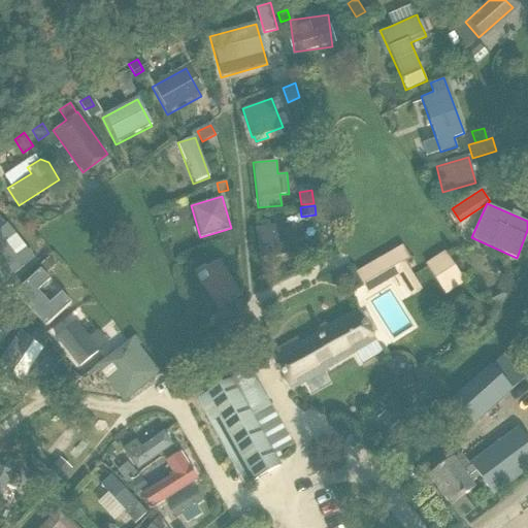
[(298,253),(294,222),(255,227),(259,259),(298,253)]
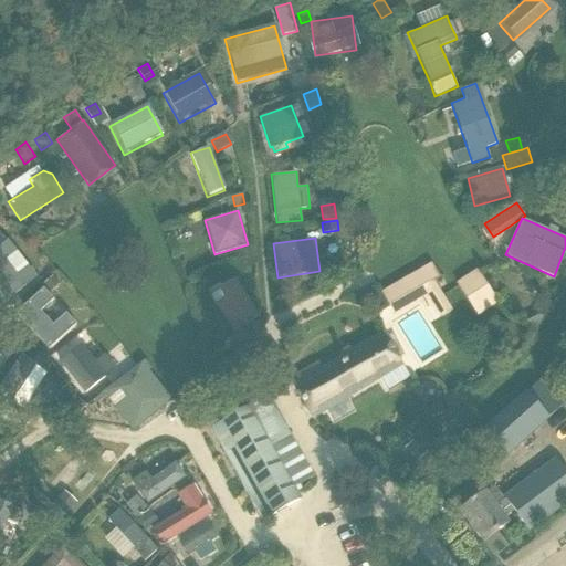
[(0,303),(37,275),(7,239),(0,244),(0,303)]
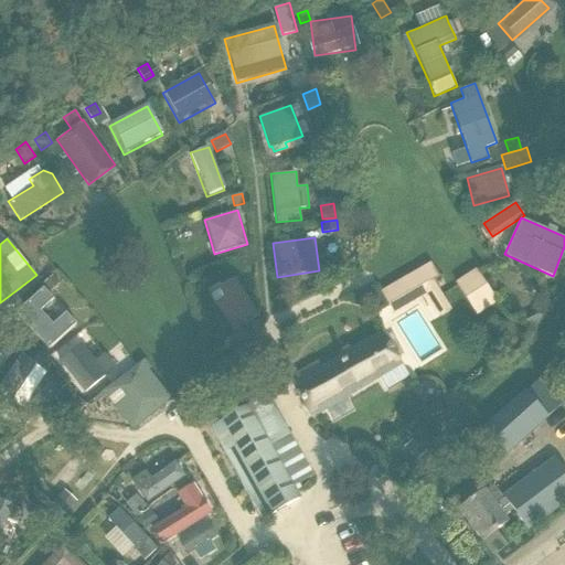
[(430,264),(381,292),(388,307),(423,287),(440,317),(450,311),(433,280),(438,277),(430,264)]
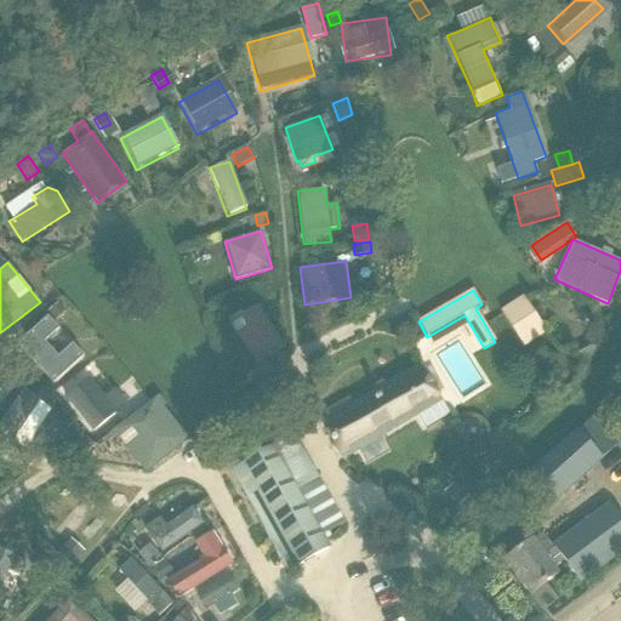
[(523,294),(499,309),(523,346),(546,330),(523,294)]
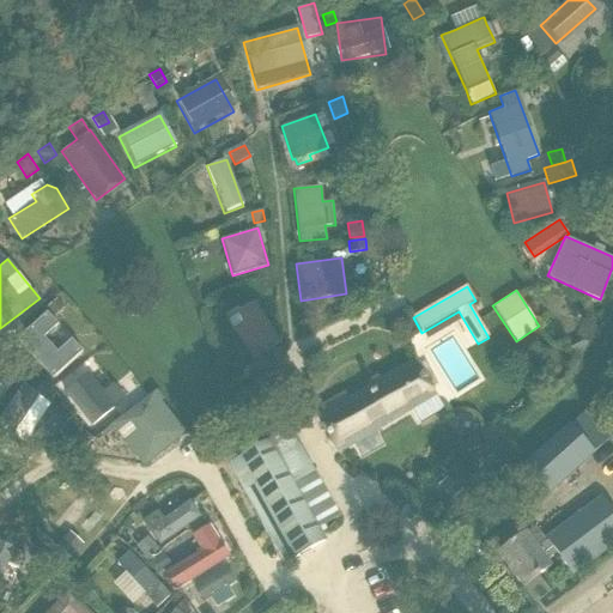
[(55,316),(64,309),(56,301),(48,309),(55,316)]
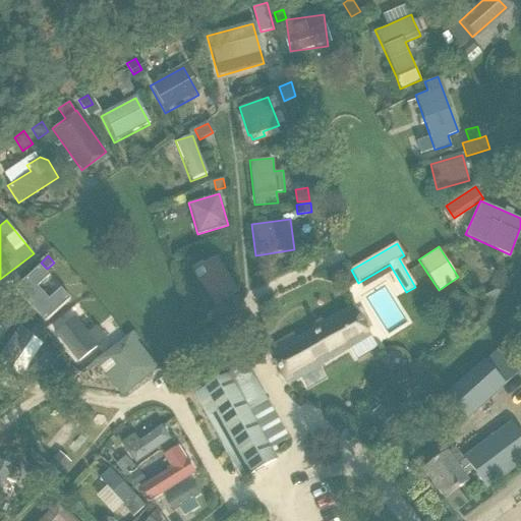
[(238,291),(217,257),(206,265),(200,264),(195,266),(194,272),(216,304),(238,291)]
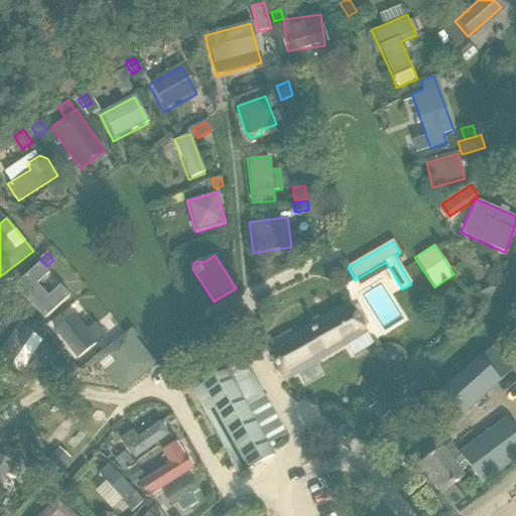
[(39,262),(14,285),(44,319),(70,296),(60,286),(49,296),(36,283),(49,273),(39,262)]
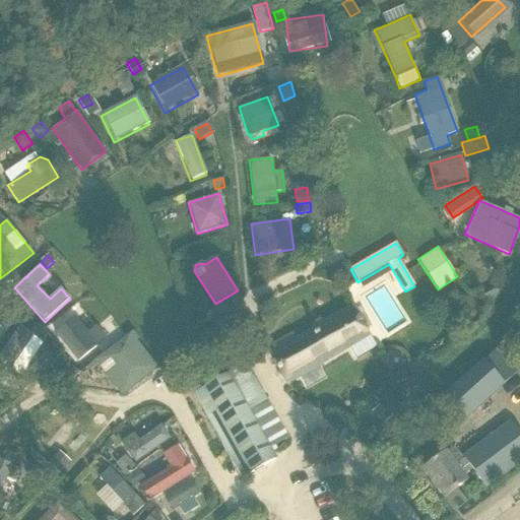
[(293,332),(264,349),(287,385),(350,347),(356,359),(376,347),(370,336),(360,319),(351,305),(296,338),(293,332)]
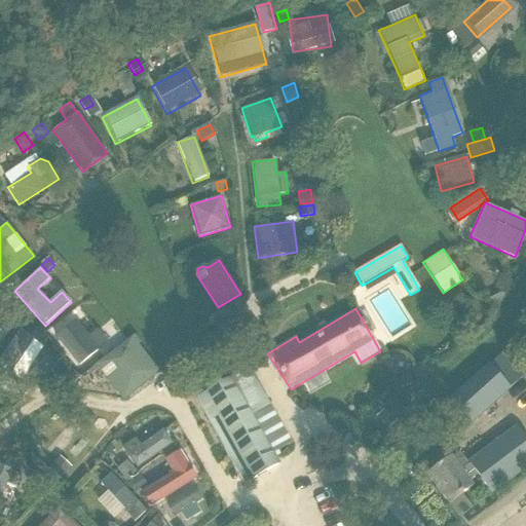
[(193,313),(192,323),(205,325),(207,314),(193,313)]
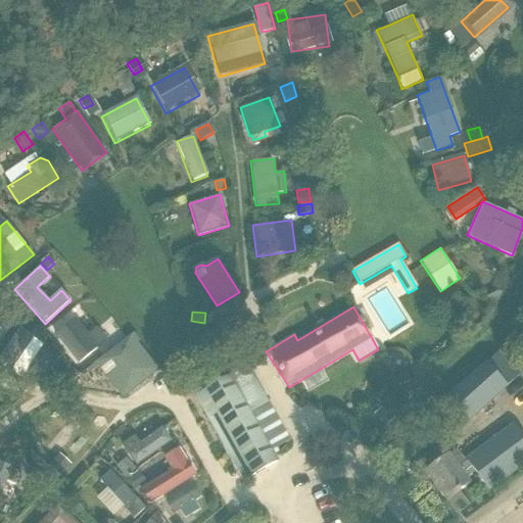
[(91,351),(68,323),(50,338),(72,367),(91,351)]
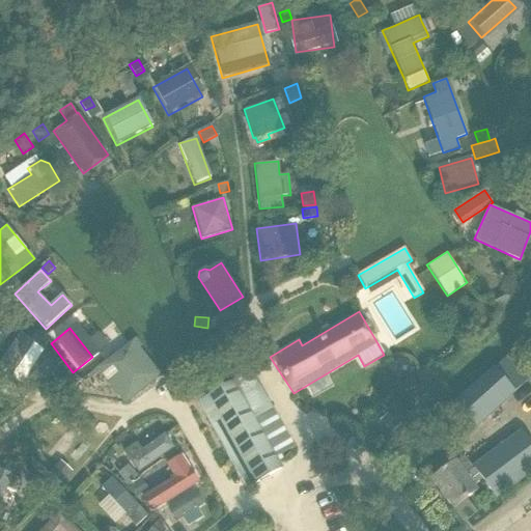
[(119,333),(108,342),(115,352),(128,342),(119,333)]
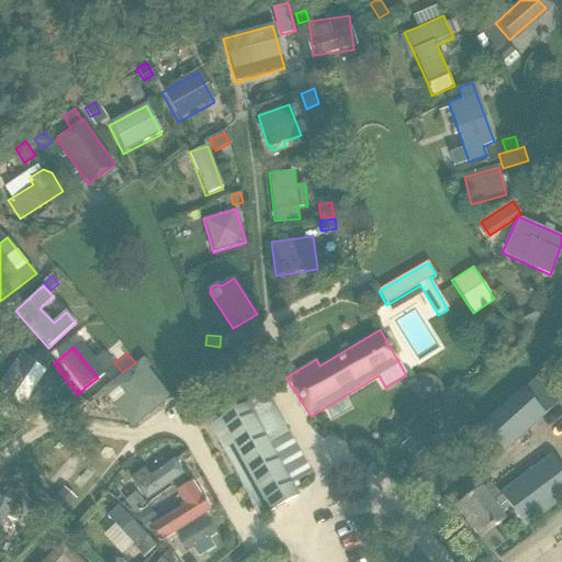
[(170,396),(158,383),(150,389),(138,374),(147,368),(141,359),(101,390),(128,426),(133,426),(170,396)]
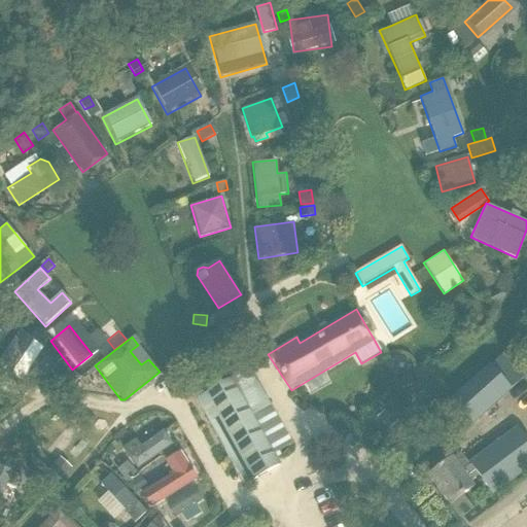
[(22,380),(42,346),(32,340),(11,374),(22,380)]
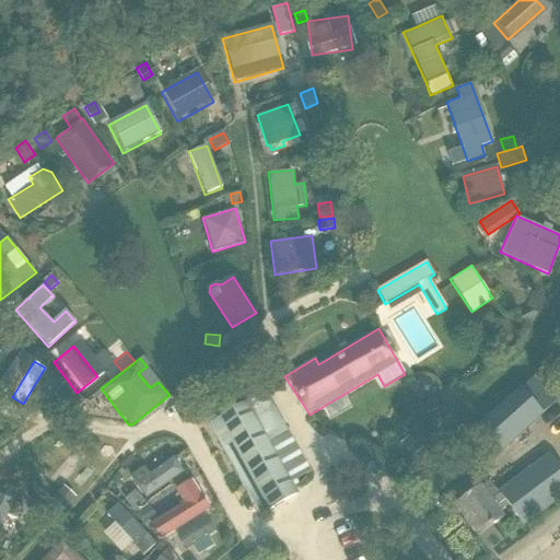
[(480,426),(502,451),(556,403),(534,378),(480,426)]
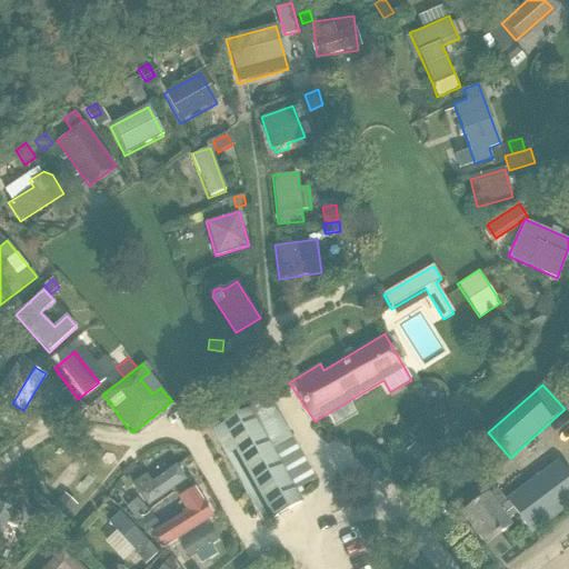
[(63,389),(53,401),(62,408),(72,397),(63,389)]
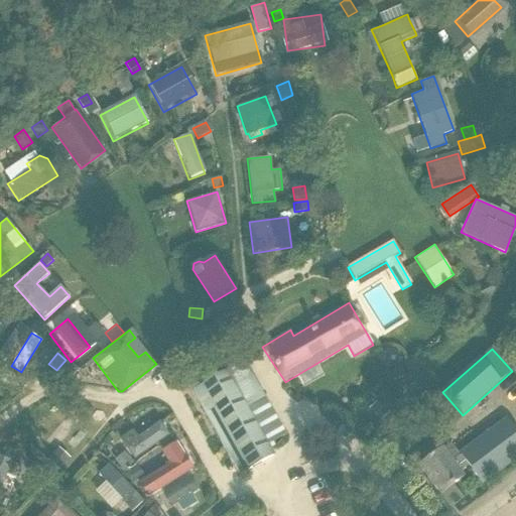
[(184,378),(240,475),(273,456),(246,407),(264,397),(244,362),(225,372),(218,359),(184,378)]
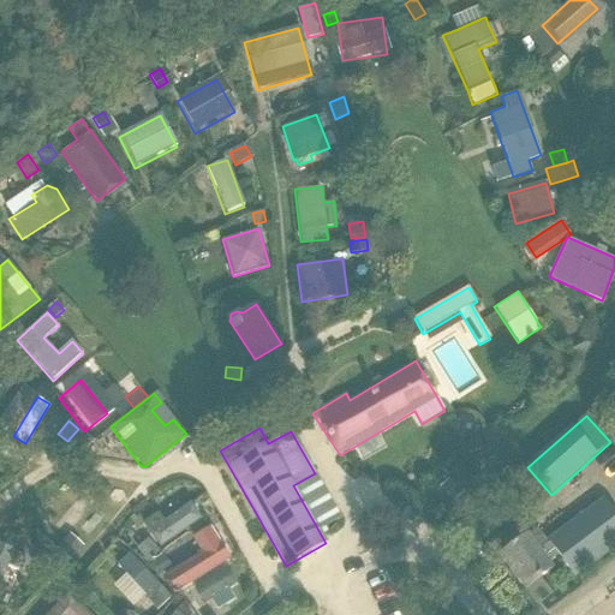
[(87,437),(81,433),(70,446),(78,453),(83,448),(83,441),(87,437)]
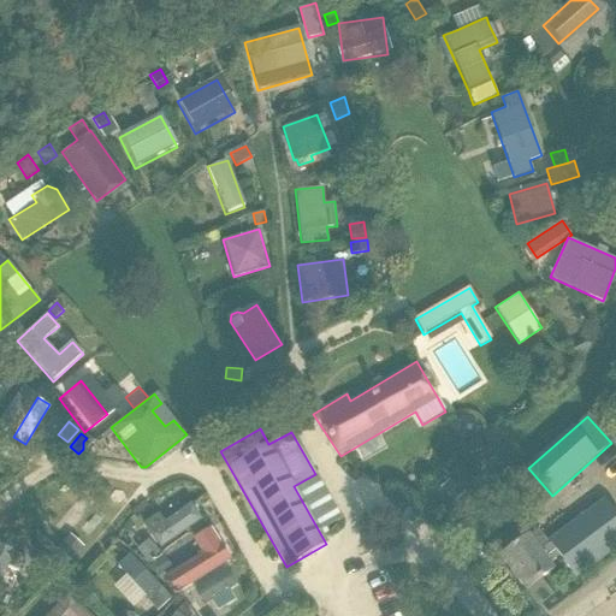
[(452,479),(444,486),(457,501),(466,492),(452,479)]
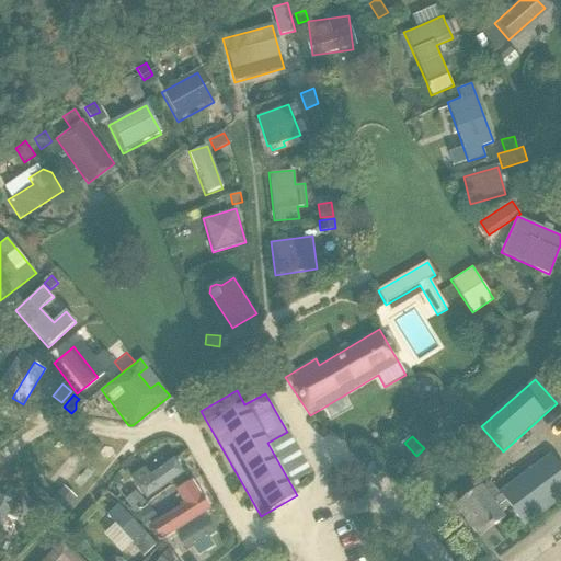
[(541,514),(560,499),(560,470),(550,456),(499,494),(501,496),(491,503),(481,489),(455,508),(478,539),(504,519),(500,515),(510,507),(524,527),(541,514)]
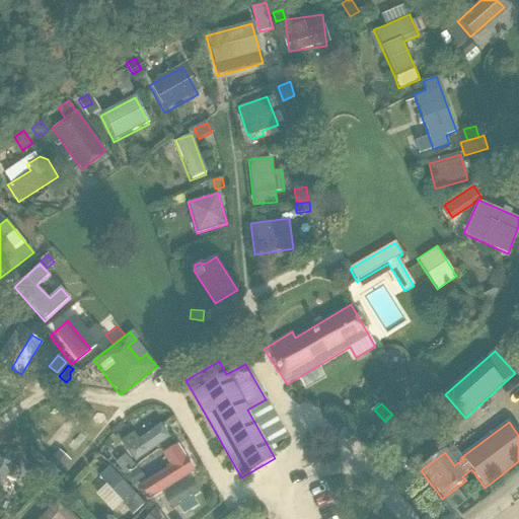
[(133,436),(120,445),(135,466),(170,441),(161,428),(139,444),(133,436)]
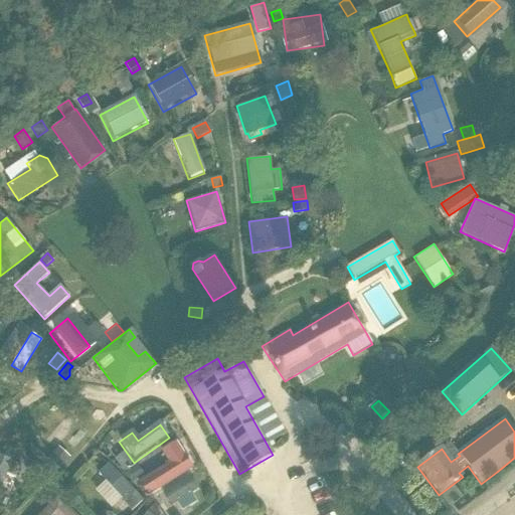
[(161,451),(169,461),(140,480),(148,496),(193,469),(176,441),(161,451)]
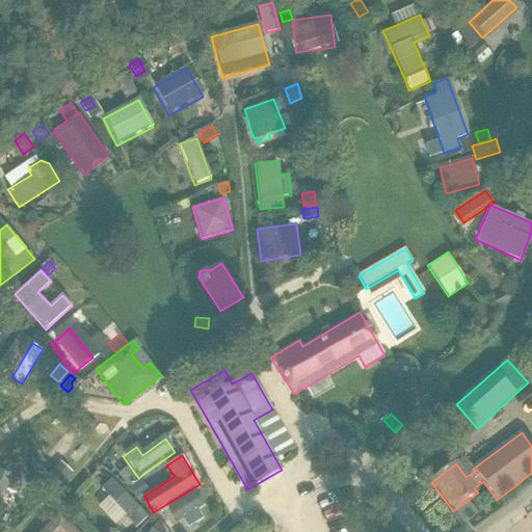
[(57,464),(47,475),(59,486),(69,476),(57,464)]
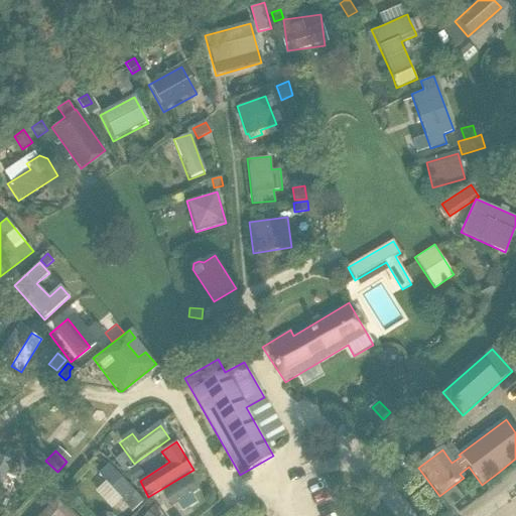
[(123,453),(114,462),(123,473),(133,464),(123,453)]
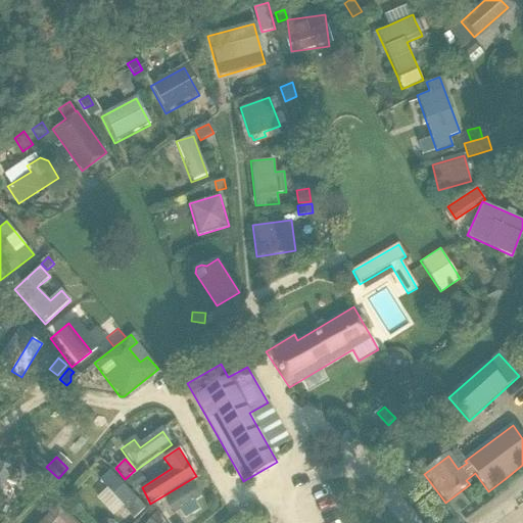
[(0,465),(0,500),(7,483),(14,485),(18,474),(12,471),(12,470),(0,465)]
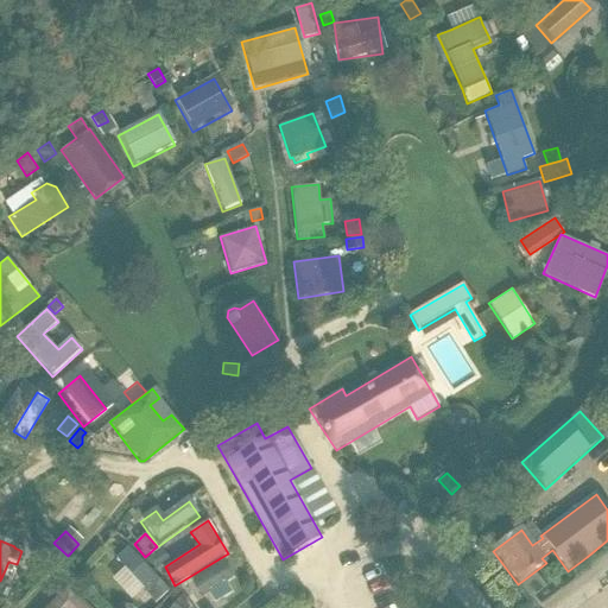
[(130,548),(116,559),(146,591),(145,594),(156,605),(170,591),(130,548)]
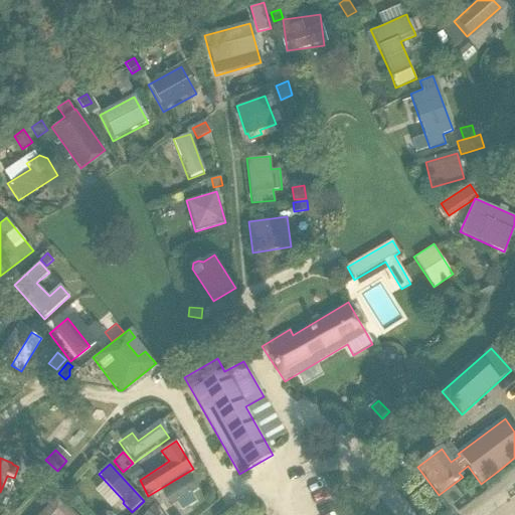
[(48,479),(51,468),(35,465),(33,475),(48,479)]
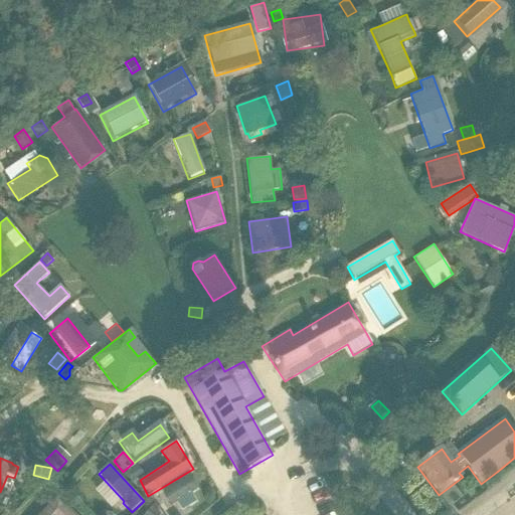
[(135,465),(124,472),(131,484),(143,477),(135,465)]
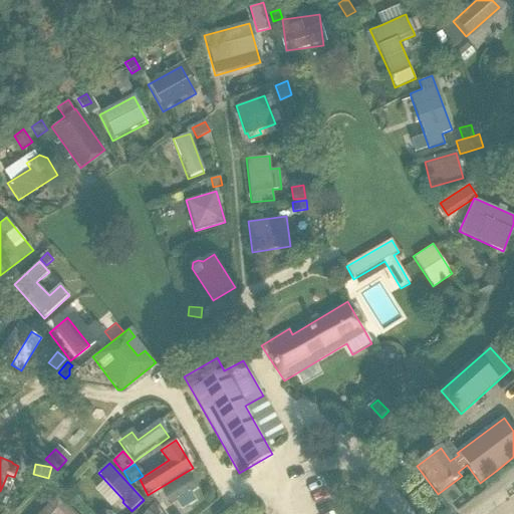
[(199,499),(187,478),(168,490),(181,510),(199,499)]
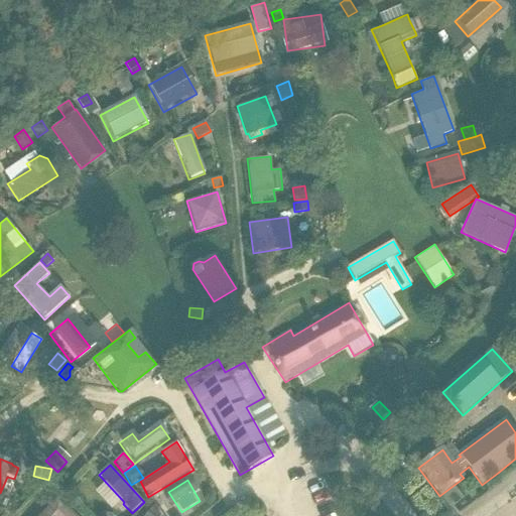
[(75,515),(56,498),(38,515),(75,515)]
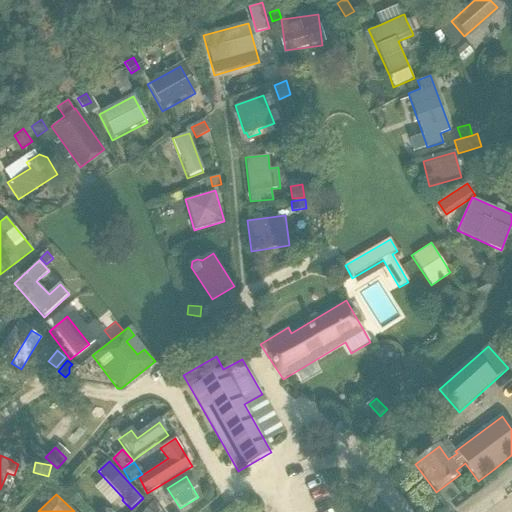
[(160,511),(154,502),(145,511),(160,511)]
